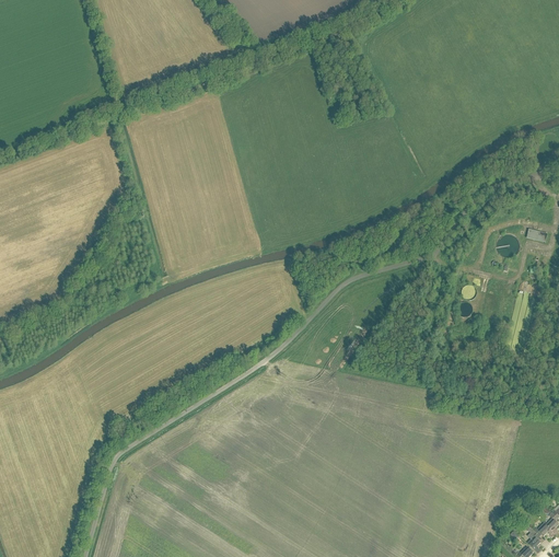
[(544,240),(546,232),(527,228),(526,235),(544,240)]
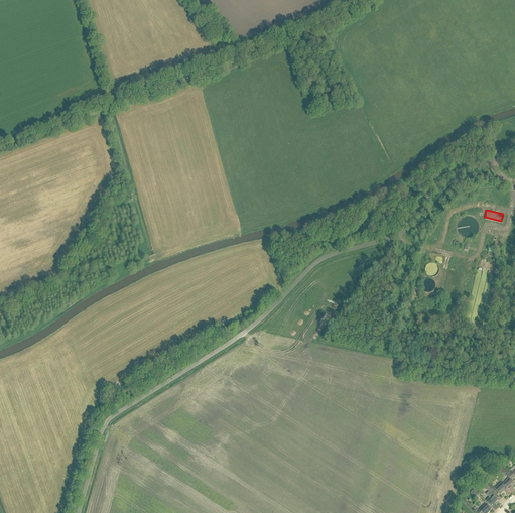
[(424,267),(424,268),(424,269),(424,270),(425,271),(425,272),(426,273),(427,273),(427,274),(428,274),(429,275),(430,275),(431,275),(433,275),(434,274),(435,274),(435,273),(436,273),(437,272),(437,271),(438,270),(438,269),(438,268),(438,267),(438,266),(437,265),(437,264),(436,263),(435,262),(434,261),(433,261),(431,261),(430,261),(429,261),(428,261),(427,262),(426,262),(426,263),(425,264),(425,265),(424,266),(424,267)]
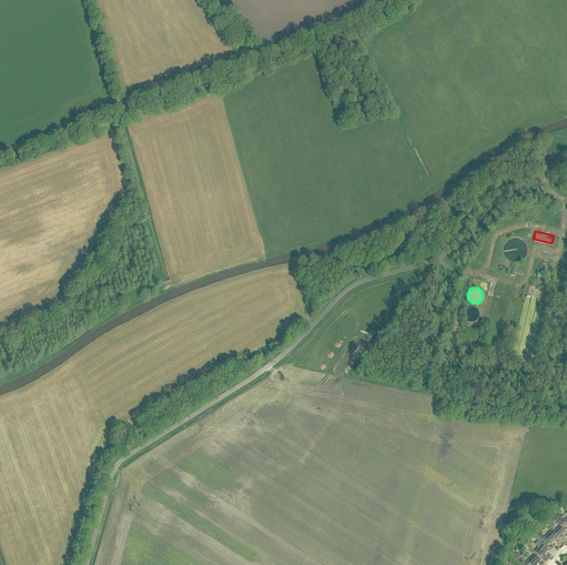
[(463,311),(463,312),(463,313),(463,314),(464,315),(464,316),(465,318),(466,319),(467,320),(468,320),(469,320),(471,320),(472,320),(473,320),(474,320),(475,319),(476,318),(477,318),(477,316),(478,315),(478,314),(478,313),(478,312),(478,311),(478,310),(478,309),(477,308),(477,306),(476,306),(475,305),(474,304),(473,304),(472,304),(471,304),(469,304),(468,304),(467,304),(466,305),(465,306),(464,308),(464,309),(463,310),(463,311)]
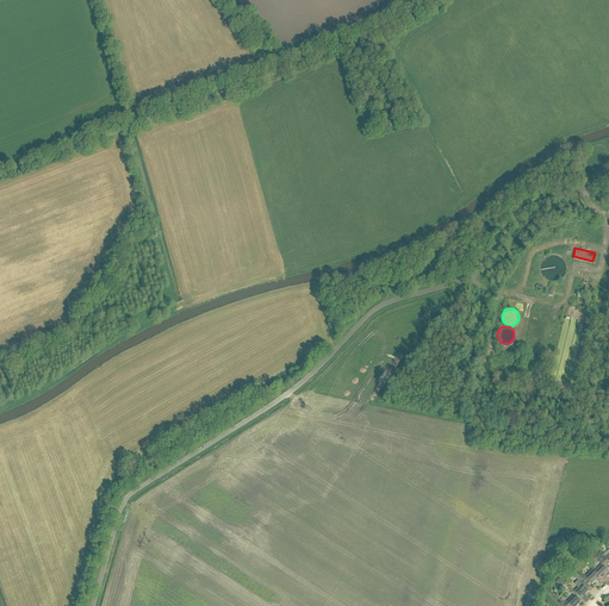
[(603,564),(606,562),(600,555),(597,558),(600,562),(594,568),(594,569),(598,574),(606,581),(608,578),(603,573),(607,568),(603,564)]
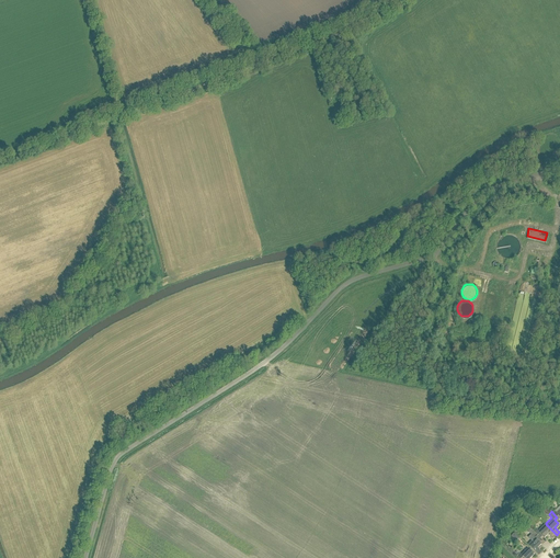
[(546,524),(546,523),(544,522),(537,528),(536,526),(533,530),(539,535),(541,533),(544,535),(547,531),(552,536),(555,533),(550,528),(546,524)]
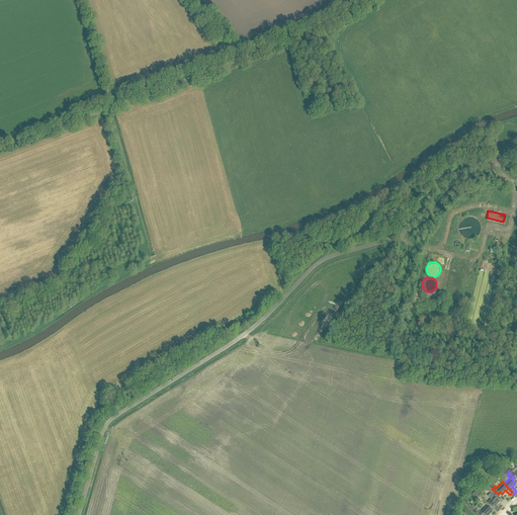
[(490,497),(487,500),(493,506),(497,510),(499,508),(495,503),(499,500),(496,497),(498,494),(492,489),(490,487),(488,489),(490,492),(487,495),(490,497)]
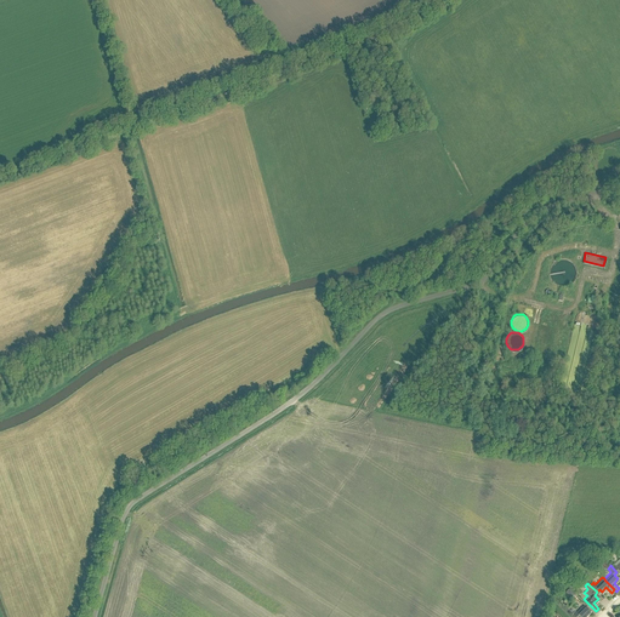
[(576,616),(579,616),(581,616),(582,616),(590,610),(584,603),(576,610),(574,609),(572,611),(576,616)]
